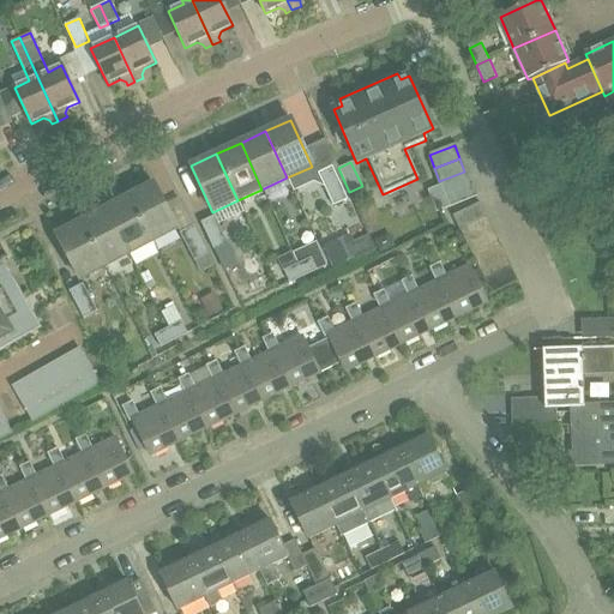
[(318,174),(332,206),(347,199),(332,168),(318,174)]
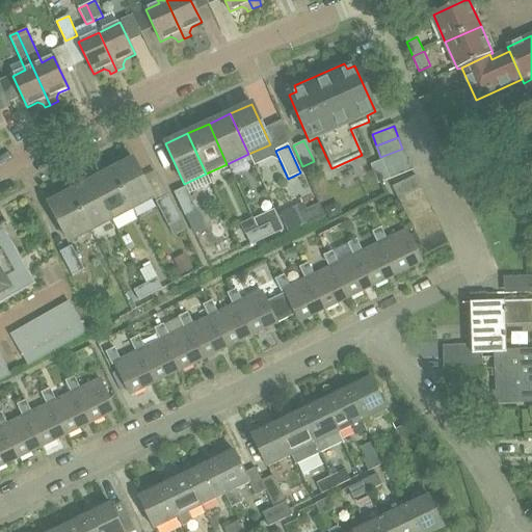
[(406,160),(402,149),(380,157),(381,160),(370,165),(373,173),(406,160)]
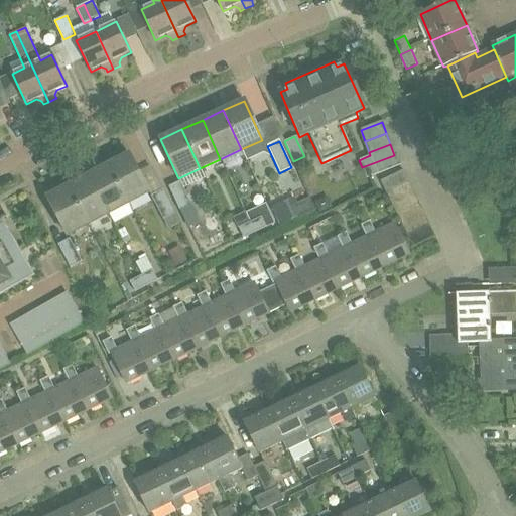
[(108,165),(128,204),(148,192),(129,154),(108,165)]
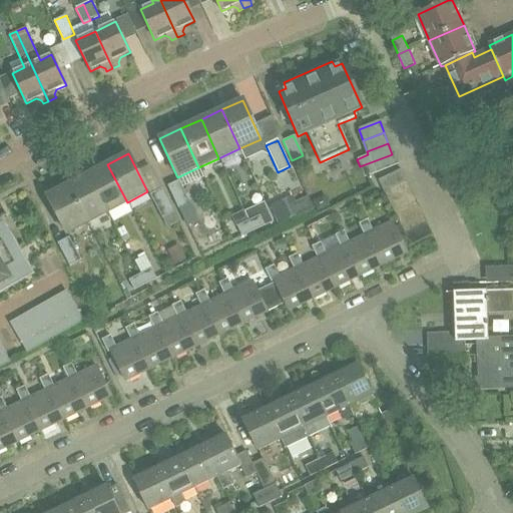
[(365,178),(397,165),(392,154),(360,166),(365,178)]
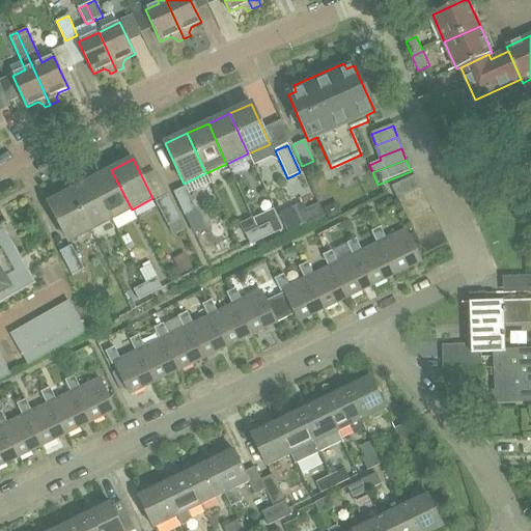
[(90,180),(111,220),(132,210),(111,170),(90,180)]
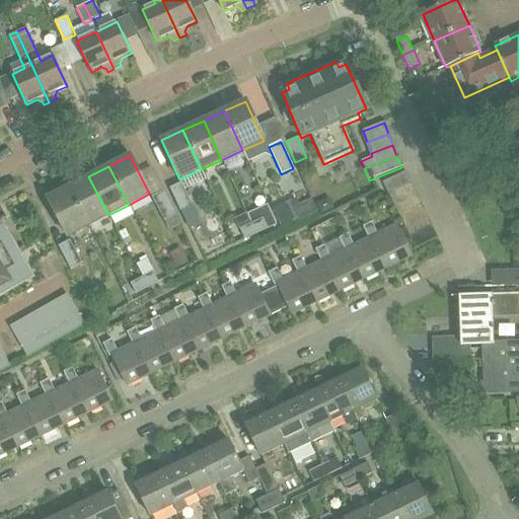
[(382,182),(387,194),(411,182),(404,171),(382,182)]
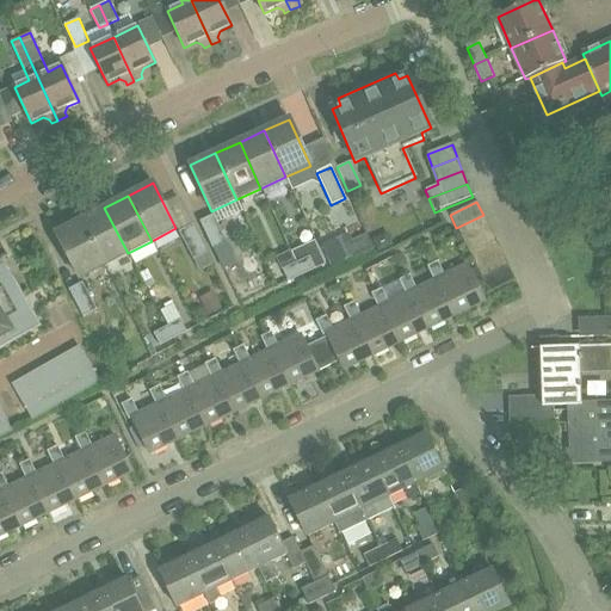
[(80,221),(104,266),(128,253),(104,208),(80,221)]
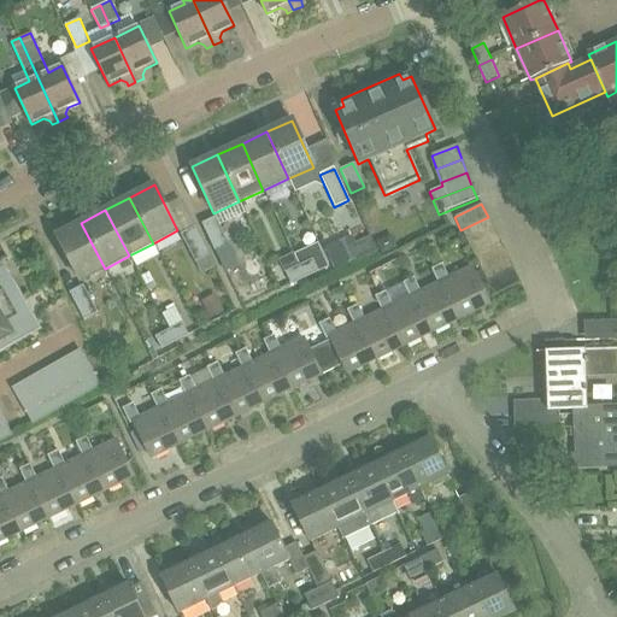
[(201,223),(215,252),(228,246),(215,217),(201,223)]
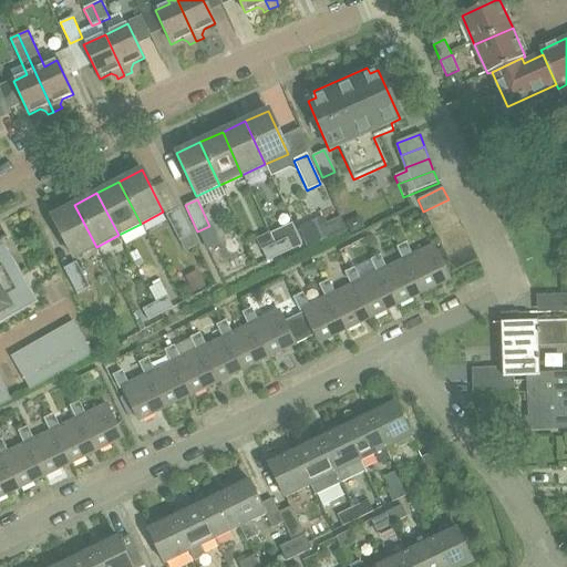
[(423,212),(430,224),(454,212),(449,199),(423,212)]
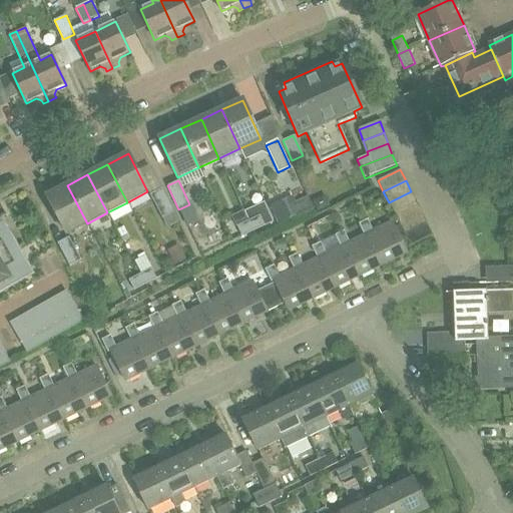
[(47,196),(66,233),(87,223),(67,185),(47,196)]
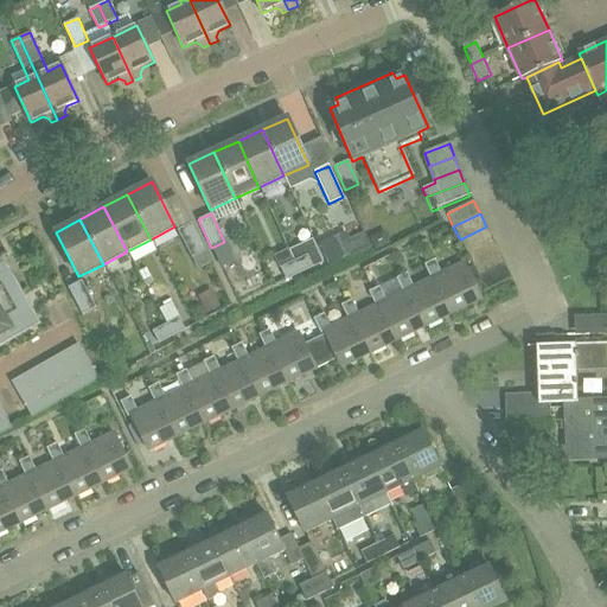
[(177,230),(191,259),(205,251),(190,223),(177,230)]
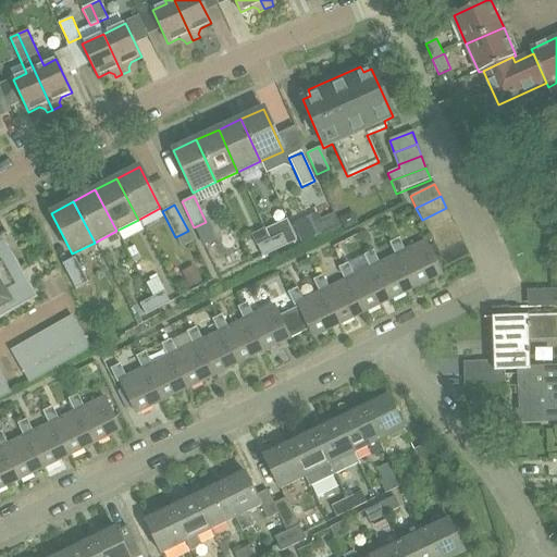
[(422,220),(428,232),(452,220),(446,208),(422,220)]
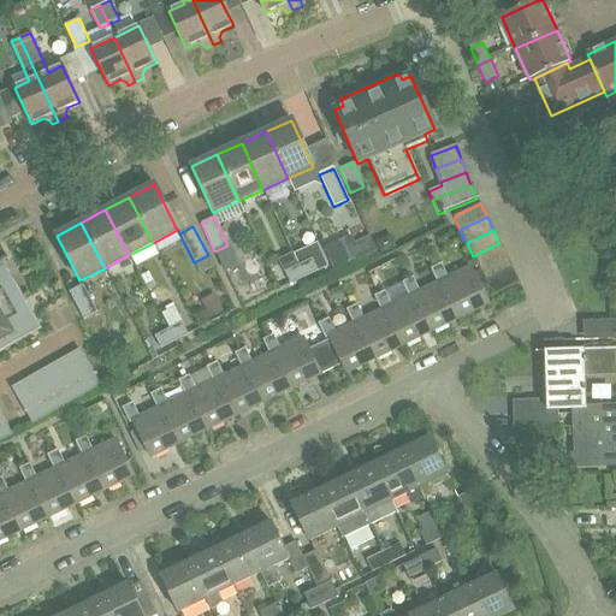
[(325,247),(336,268),(360,258),(350,236),(325,247)]
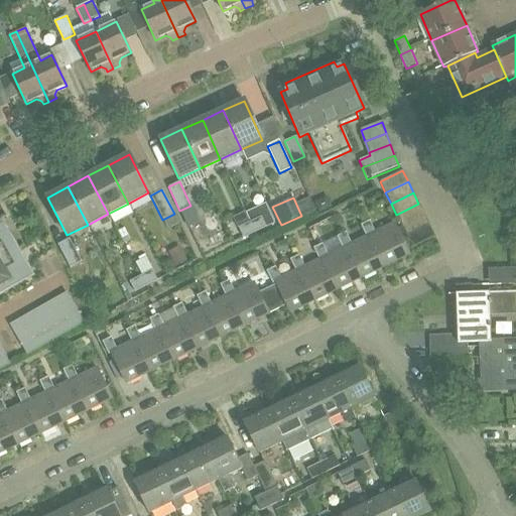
[(396,215),(401,225),(424,215),(418,204),(396,215)]
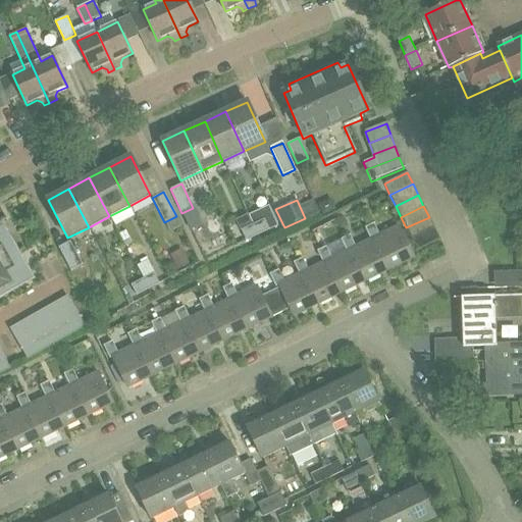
[(406,227),(411,239),(434,228),(429,217),(406,227)]
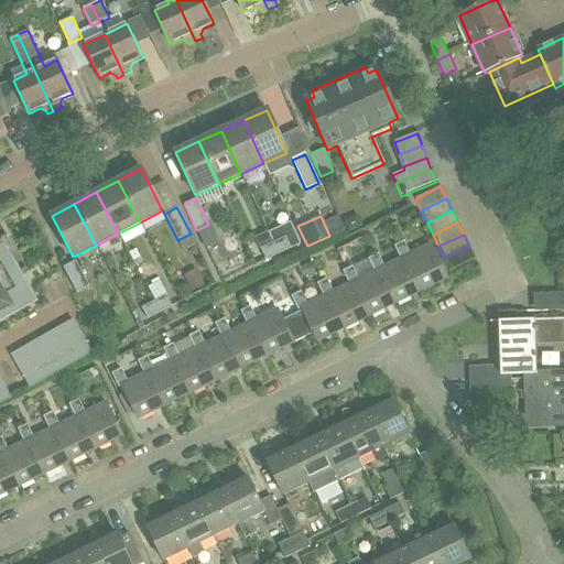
[(285,237),(272,243),(278,255),(291,249),(285,237)]
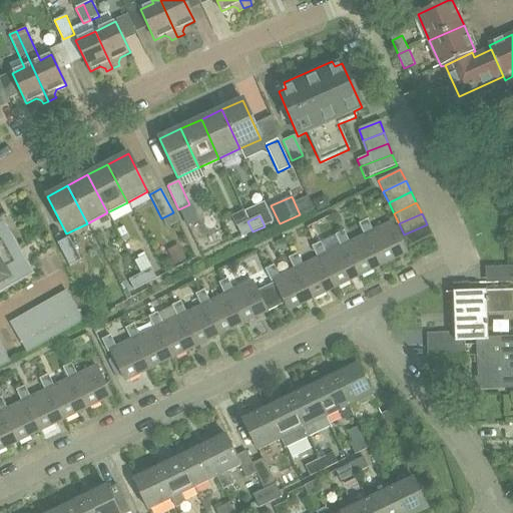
[(359,223),(364,234),(366,234),(381,265),(406,252),(391,221),(372,231),(367,219),(359,223)]
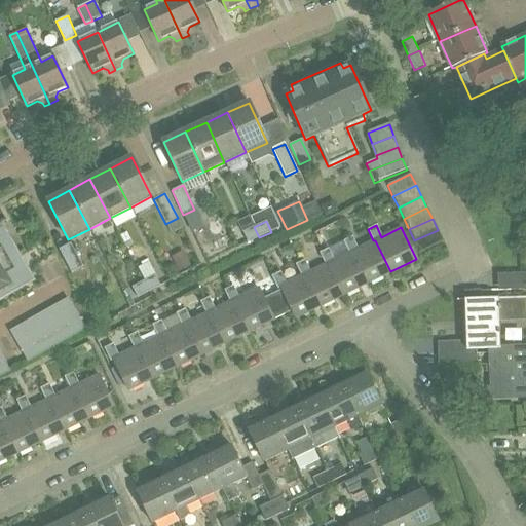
[(242,232),(248,243),(259,237),(254,227),(242,232)]
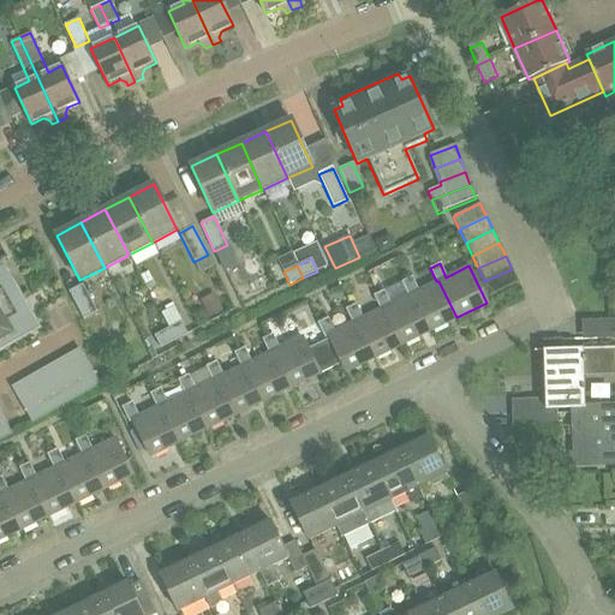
[(484,281),(491,294),(518,281),(512,269),(484,281)]
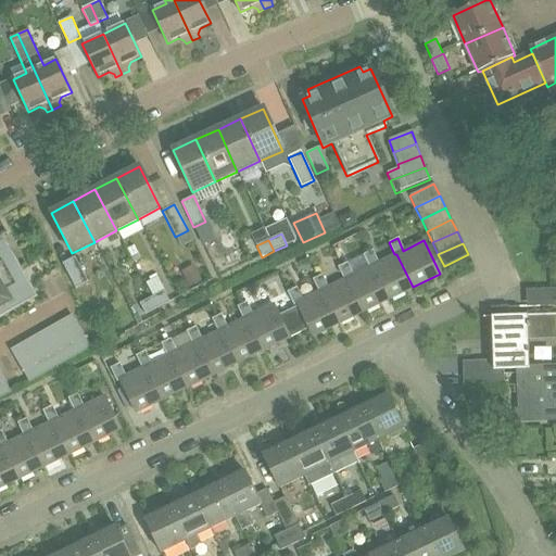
[(134,262),(140,258),(134,247),(127,250),(134,262)]
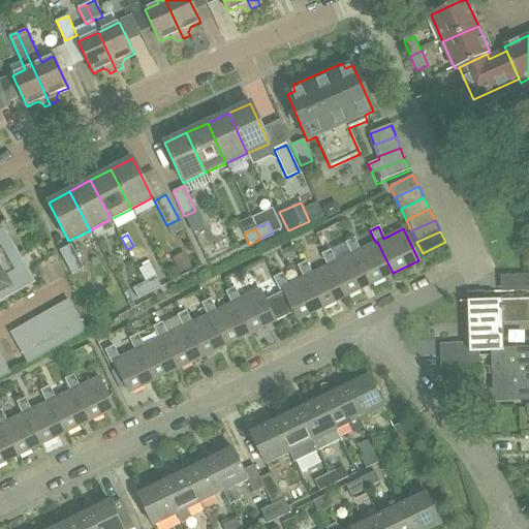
[(377,242),(375,242),(359,250),(353,239),(345,243),(350,254),(367,286),(393,273),(377,242)]
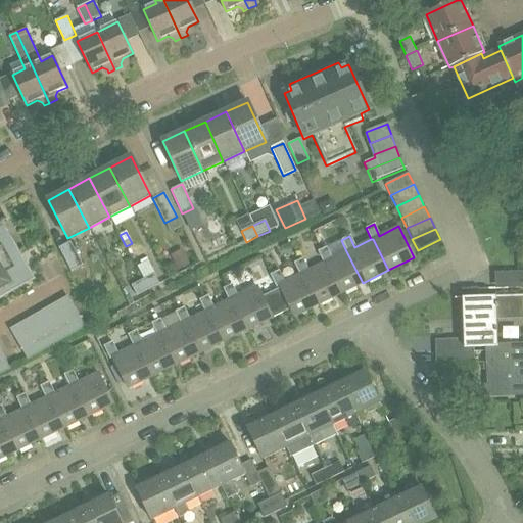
[(0,297),(24,285),(17,274),(26,269),(8,237),(0,241),(0,297)]
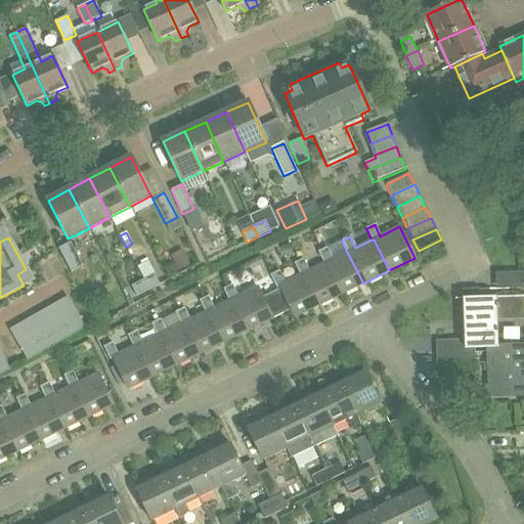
[(207,261),(217,256),(210,241),(200,245),(207,261)]
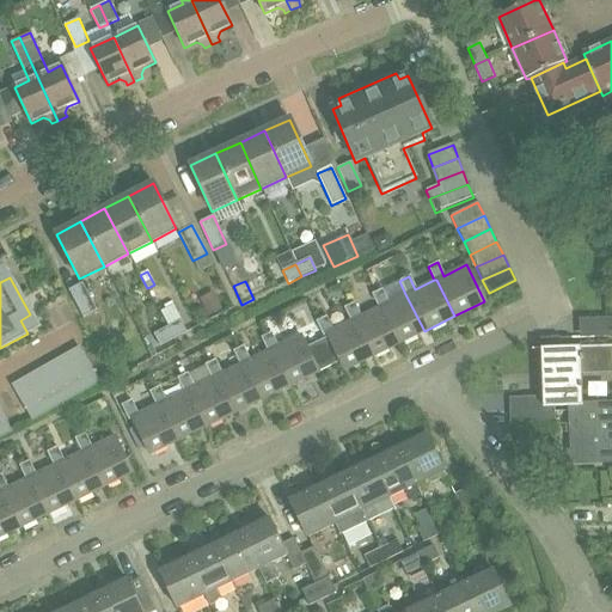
[(67,289),(83,318),(97,311),(81,282),(67,289)]
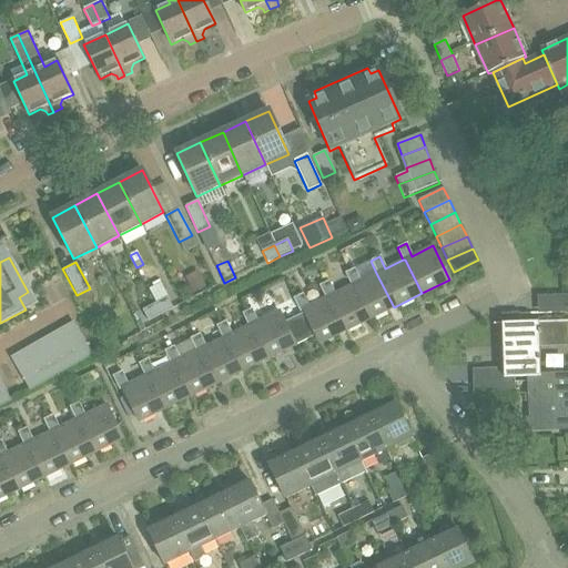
[(348,286),(366,321),(394,307),(376,273),(359,281),(354,269),(345,273),(351,285),(348,286)]
